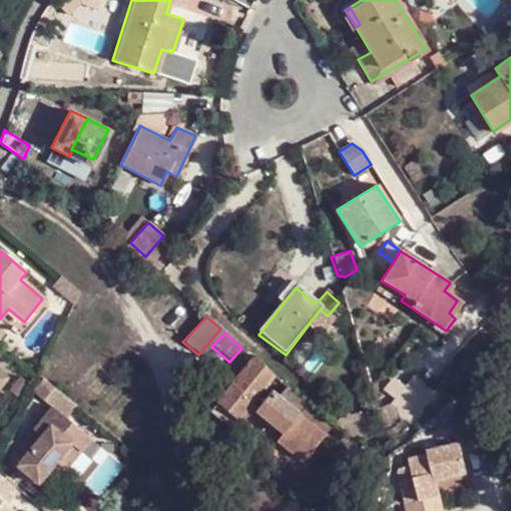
[(249,365),(254,359),(249,354),(243,360),(249,365)]
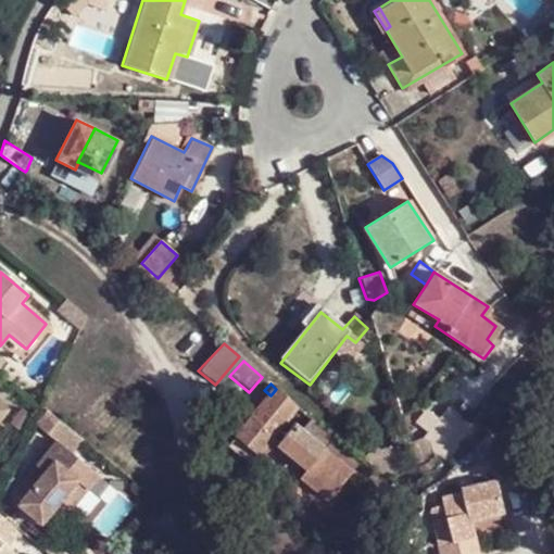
[(297,407),(276,389),(271,395),(235,436),(255,455),(271,438),(297,407)]
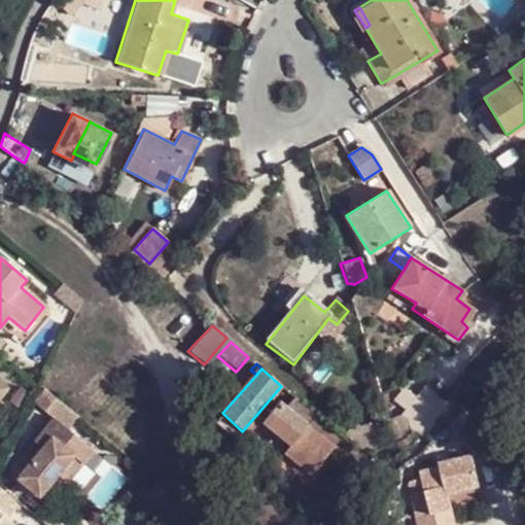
[(415,423),(436,397),(421,384),(399,410),(415,423)]
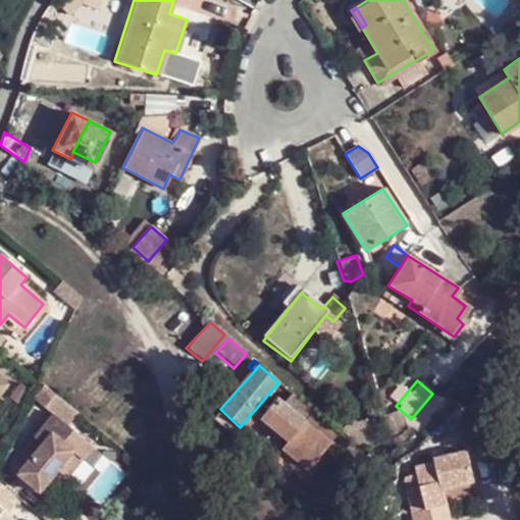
[(320,455),(336,434),(278,382),(254,411),(257,415),(288,440),(294,447),(287,455),(306,471),(320,455)]
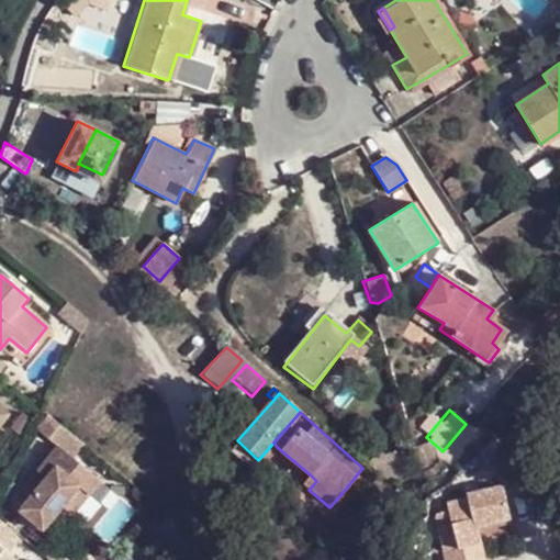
[(227,451),(249,469),(258,460),(237,440),(227,451)]
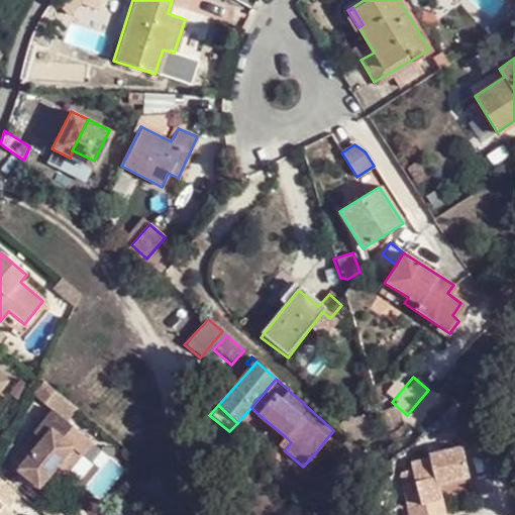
[(237,423),(229,431),(232,435),(254,411),(251,407),(237,423)]
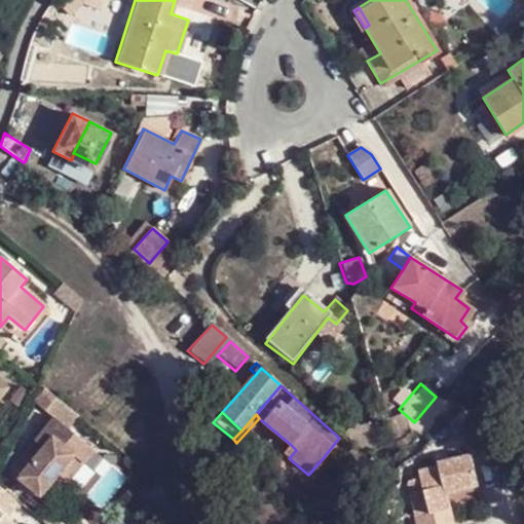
[(41,446),(17,475),(40,492),(57,472),(72,453),(82,461),(92,448),(52,415),(33,439),(41,446)]
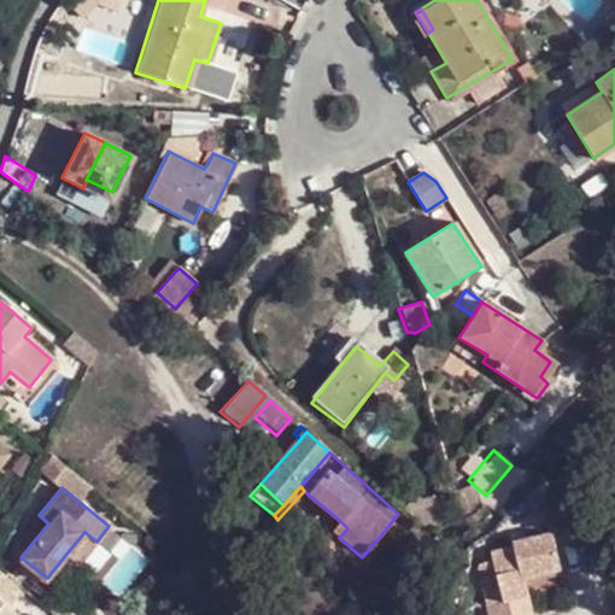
[(544,488),(528,501),(557,536),(572,523),(551,498),(544,488)]
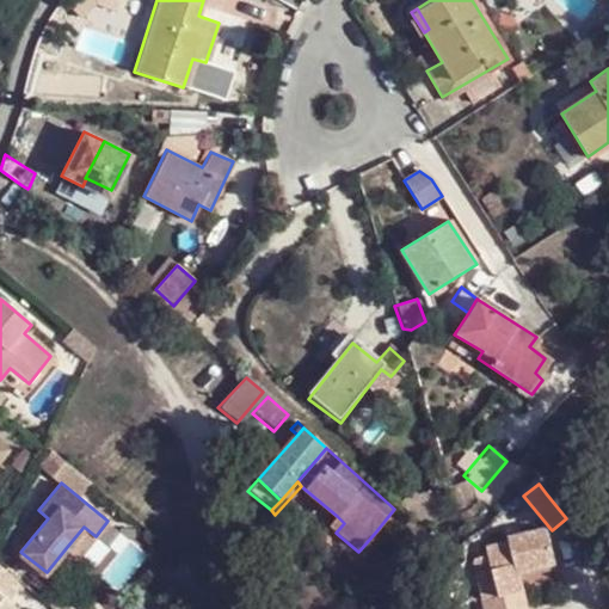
[(406,506),(416,498),(410,490),(399,499),(406,506)]
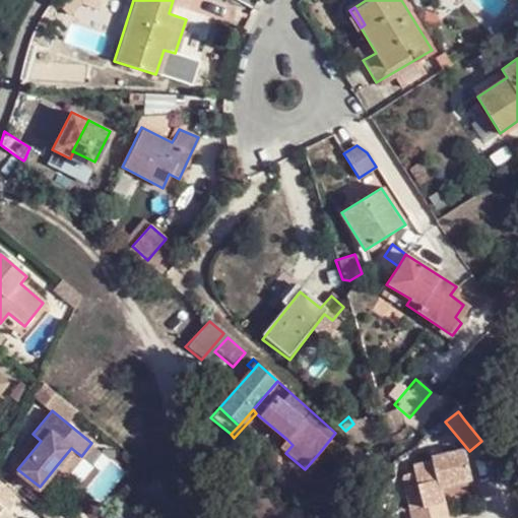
[(278,448),(285,453),(293,445),(286,439),(278,448)]
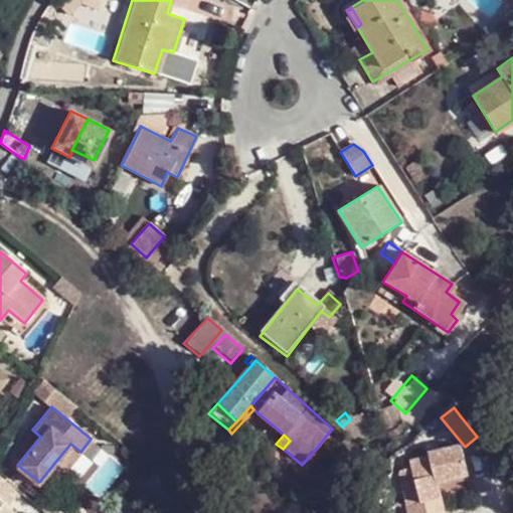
[(80,452),(70,444),(55,462),(64,470),(80,452)]
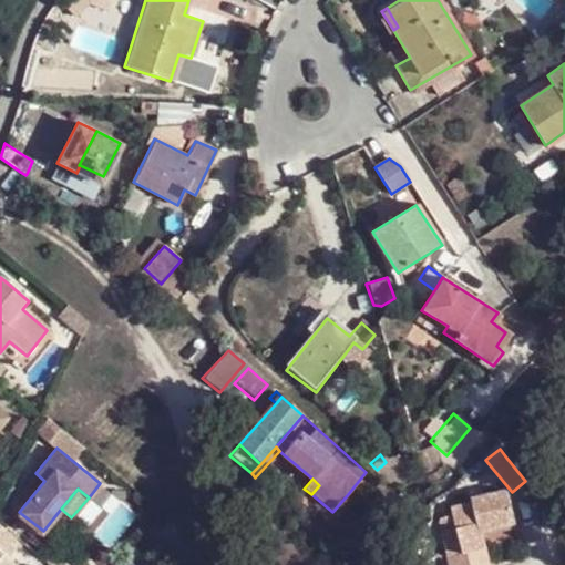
[(475,530),(507,521),(500,490),(463,499),(469,521),(437,531),(438,537),(474,527),(475,530)]
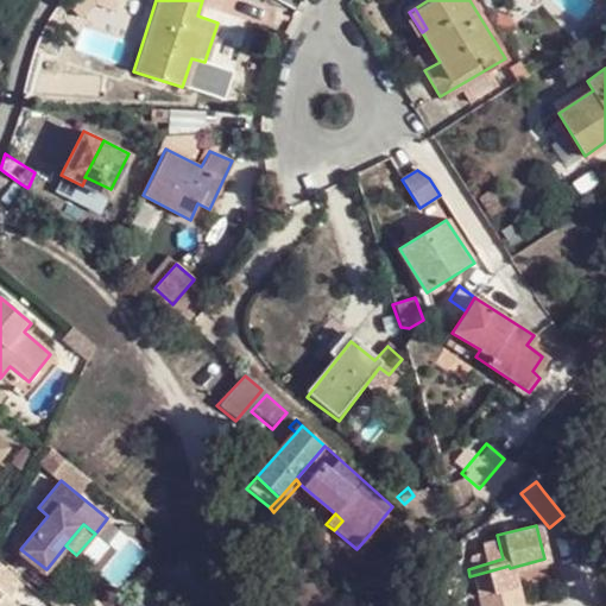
[(378,535),(373,530),(357,549),(363,555),(378,535)]
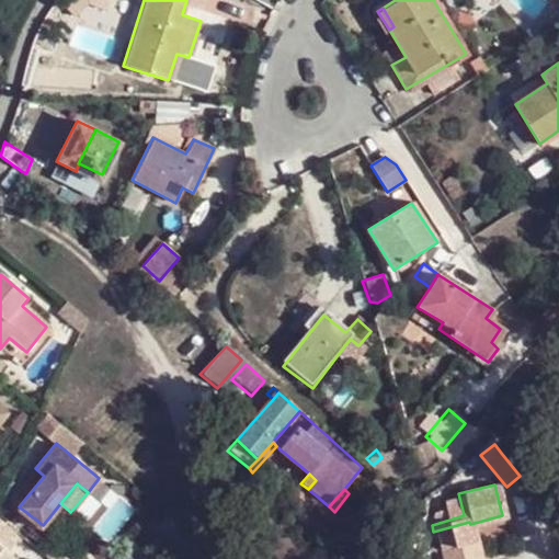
[(0,558),(21,558),(6,545),(19,531),(0,515),(0,558)]
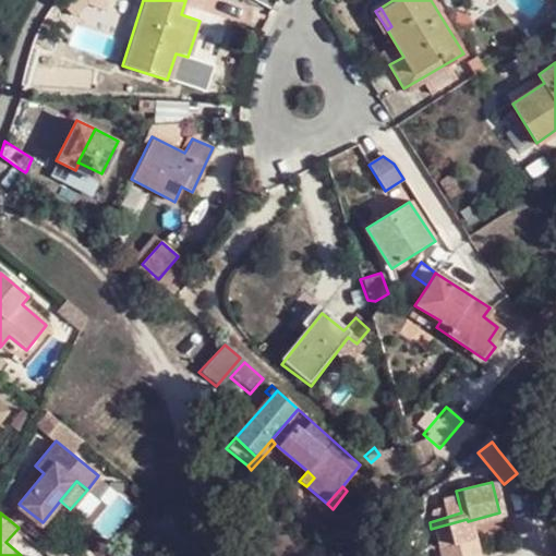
[(500,518),(499,512),(468,521),(469,527),(500,518)]
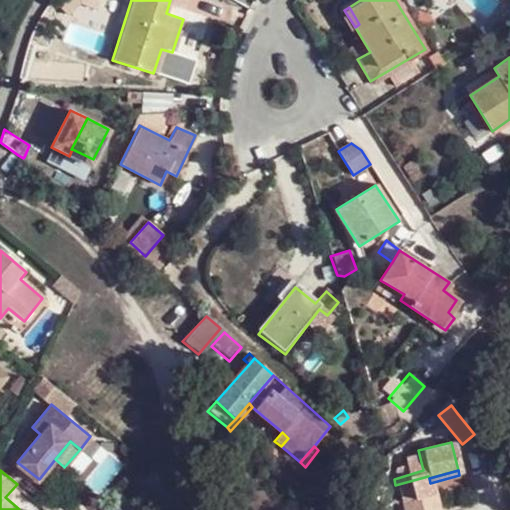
[(433,492),(430,483),(429,478),(428,476),(395,485),(399,501),(433,492)]
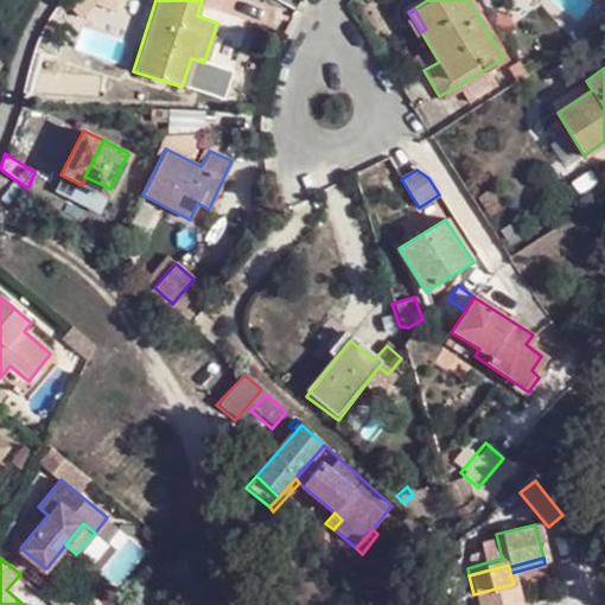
[(518,604),(514,584),(473,594),(476,604),(518,604)]
